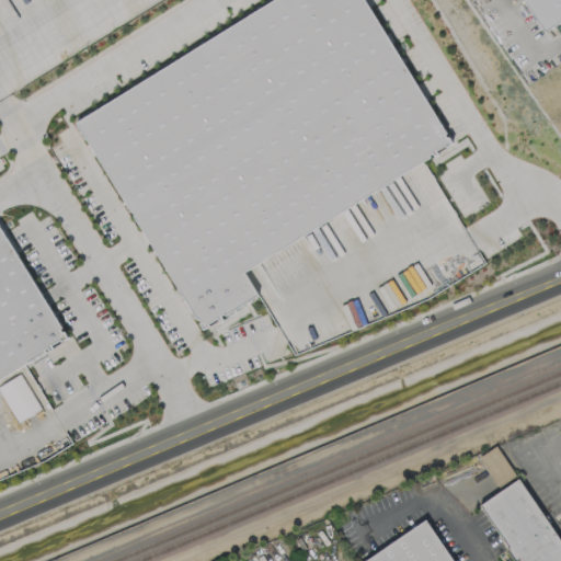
[(277,0),(76,112),(196,330),(256,296),(240,265),(450,149),(367,0),(277,0)]
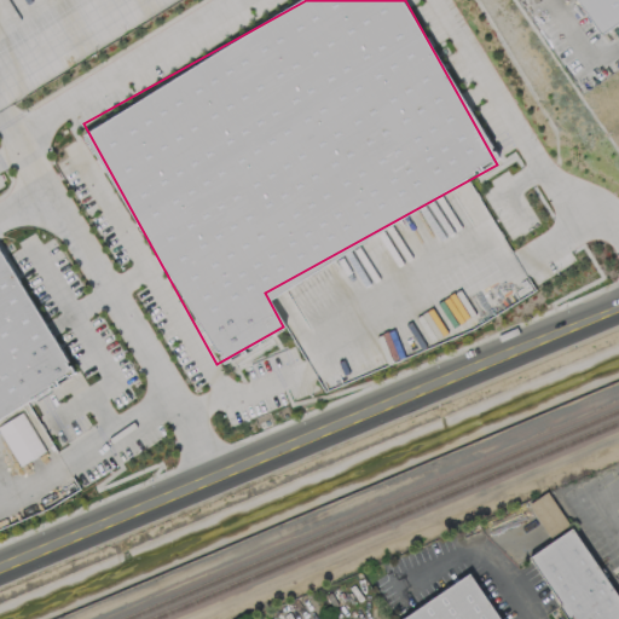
[(618,17),(618,0),(574,0),(596,33),(618,17)]
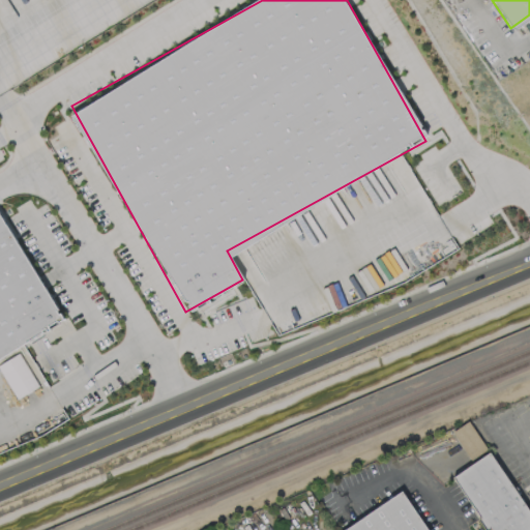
[(38,386),(19,353),(0,363),(0,369),(17,399),(38,386)]
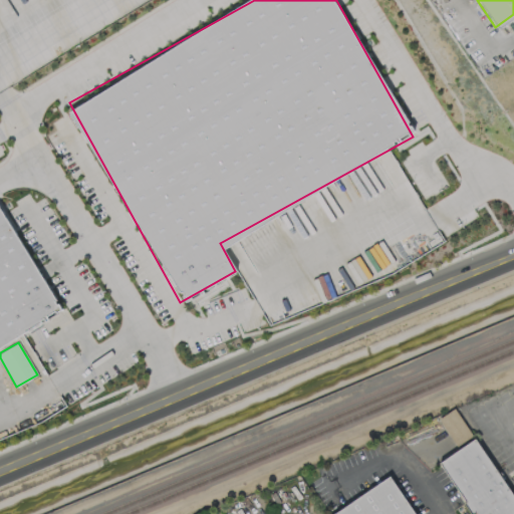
[(456,446),(472,435),(454,408),(438,418),(456,446)]
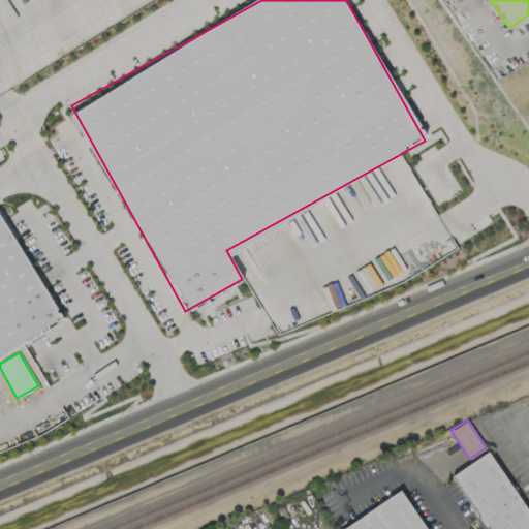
[(452,474),(485,528),(528,528),(528,514),(490,450),(452,474)]
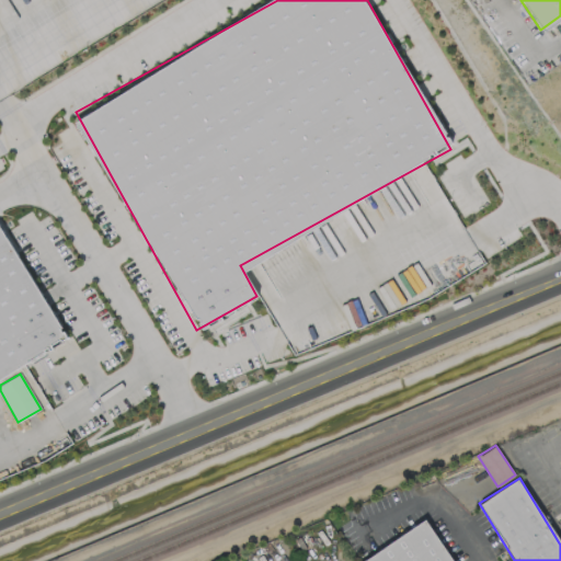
[(361,560),(453,560),(426,519),(361,560)]
